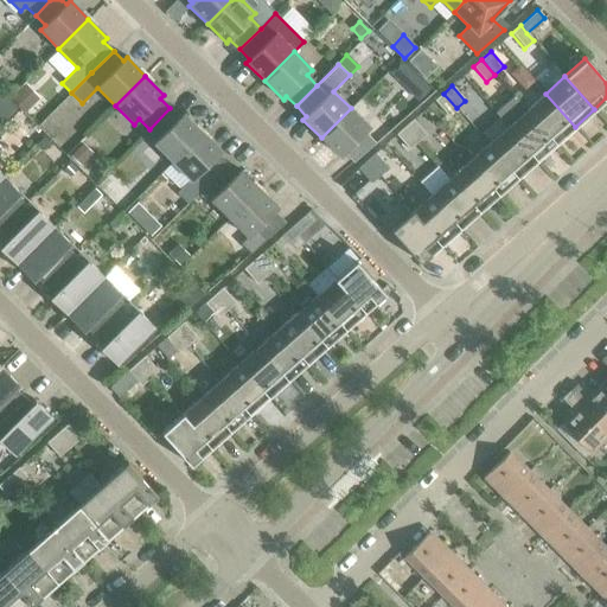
[(24,88),(12,98),(25,112),(37,101),(24,88)]
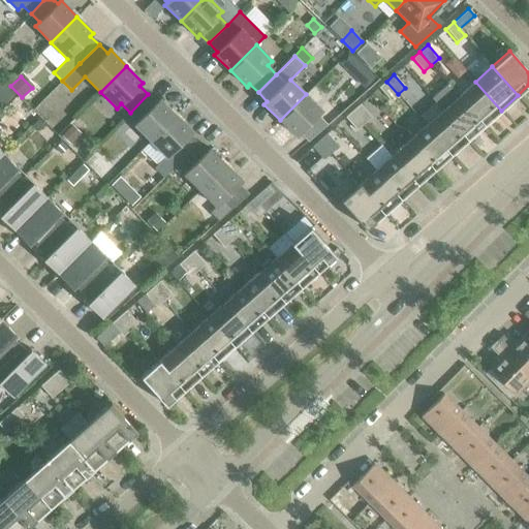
[(398,94),(386,82),(378,88),(391,101),(398,94)]
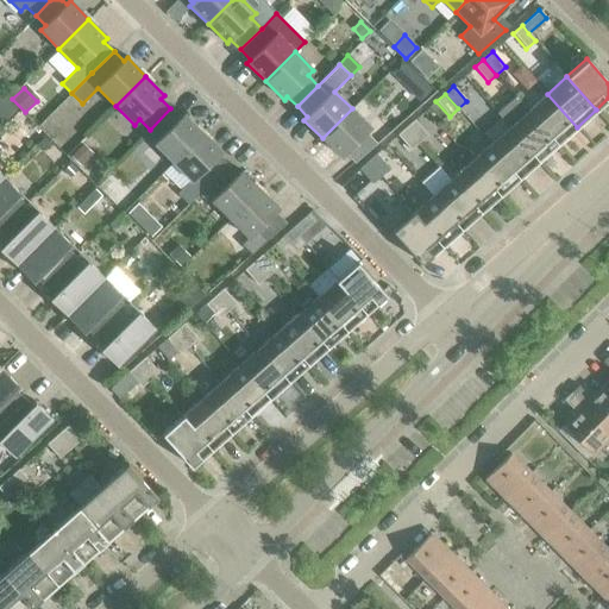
[(547,94),(528,111),(558,144),(577,127),(547,94)]
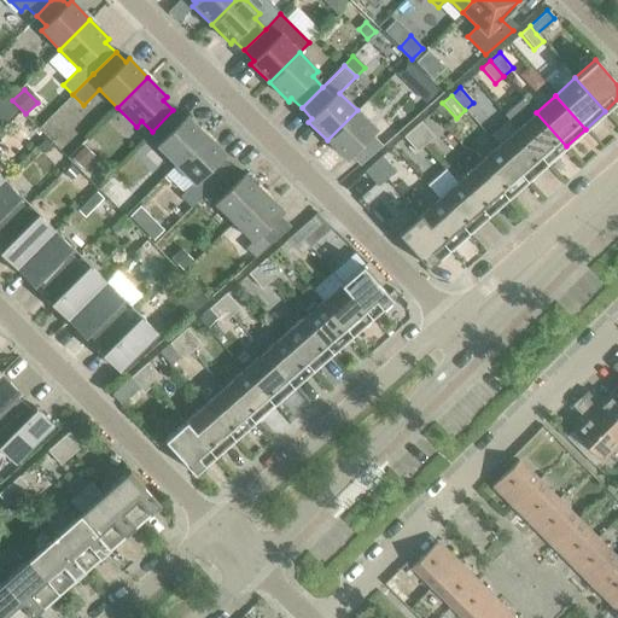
[(157,146),(175,165),(205,135),(186,116),(184,120),(173,110),(152,132),(162,141),(157,146)]
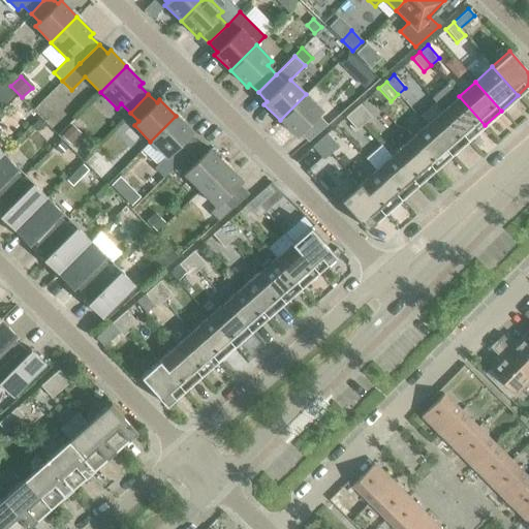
[(306,94),(280,120),(296,136),(299,133),(307,142),(328,125),(317,115),(321,111),(306,94)]
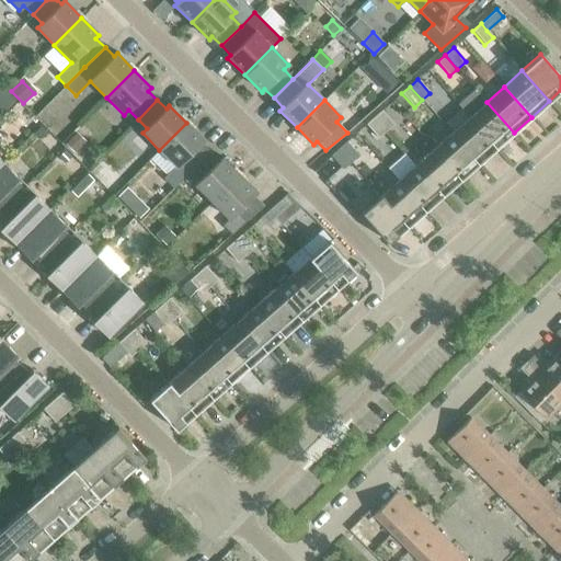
[(487,102),(469,117),(495,148),(514,133),(487,102)]
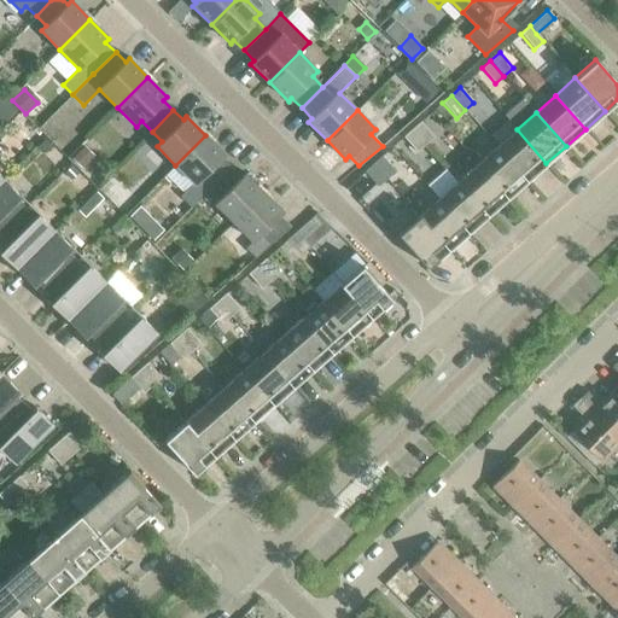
[(420,122),(412,129),(425,145),(433,138),(420,122)]
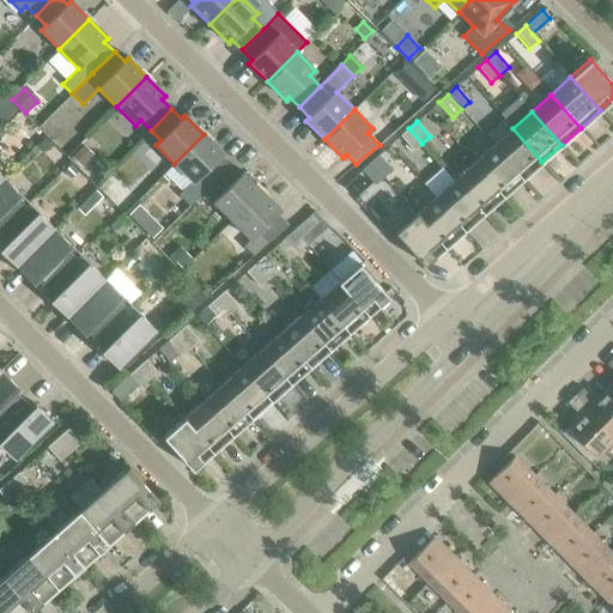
[(485,152),(473,163),(503,196),(522,180),(492,146),(474,125),(467,131),(485,152)]
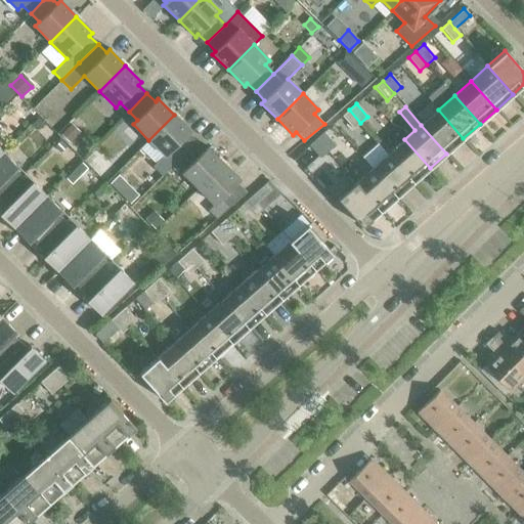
[(360,123),(349,110),(342,117),(353,129),(360,123)]
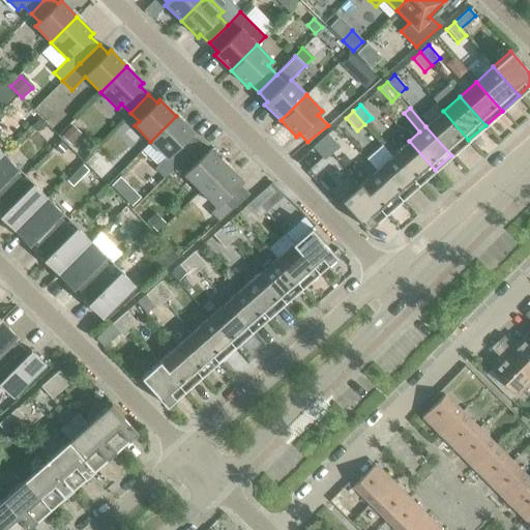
[(443,111),(425,126),(451,155),(468,140),(443,111)]
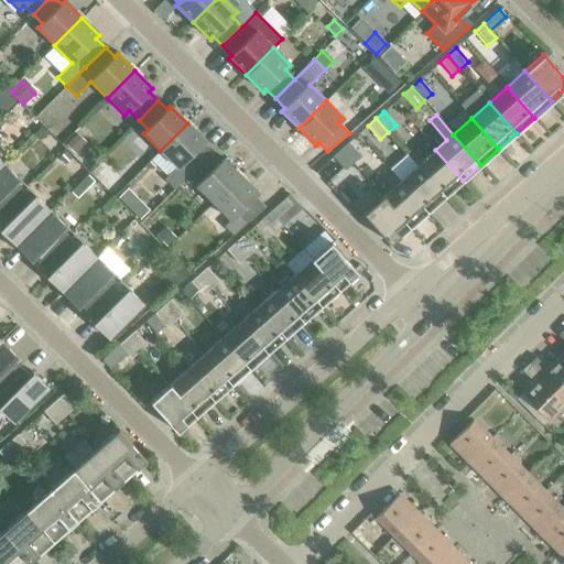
[(182,163),(191,172),(210,153),(202,143),(205,141),(187,123),(160,151),(177,167),(182,163)]
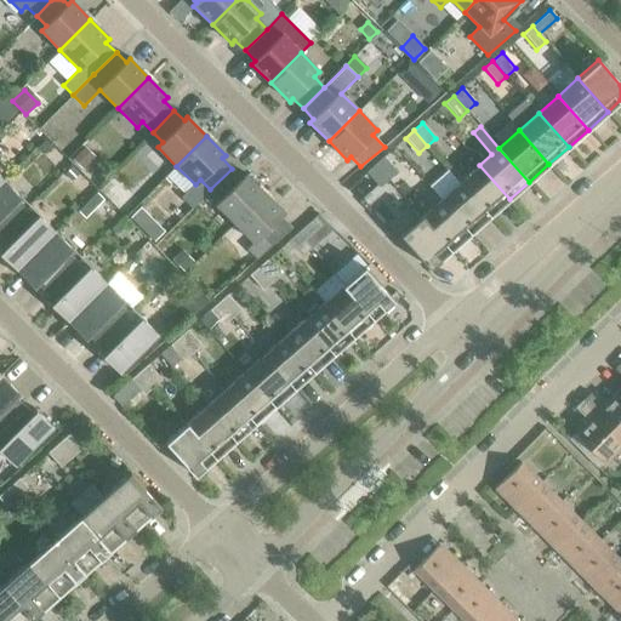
[(45,140),(36,147),(44,154),(51,147),(45,140)]
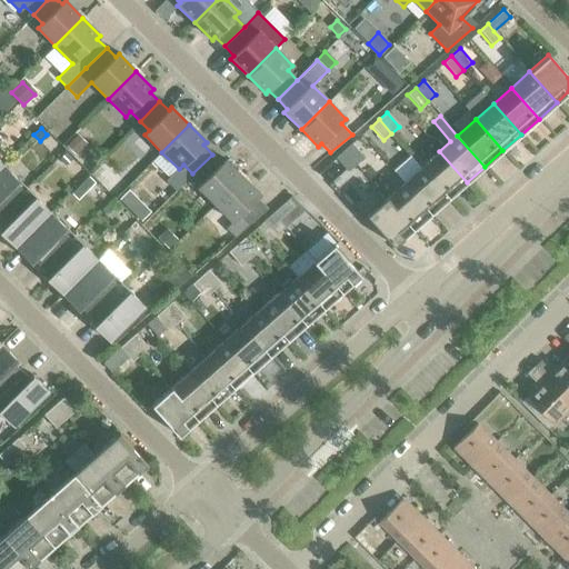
[(77,136),(67,147),(76,155),(86,143),(77,136)]
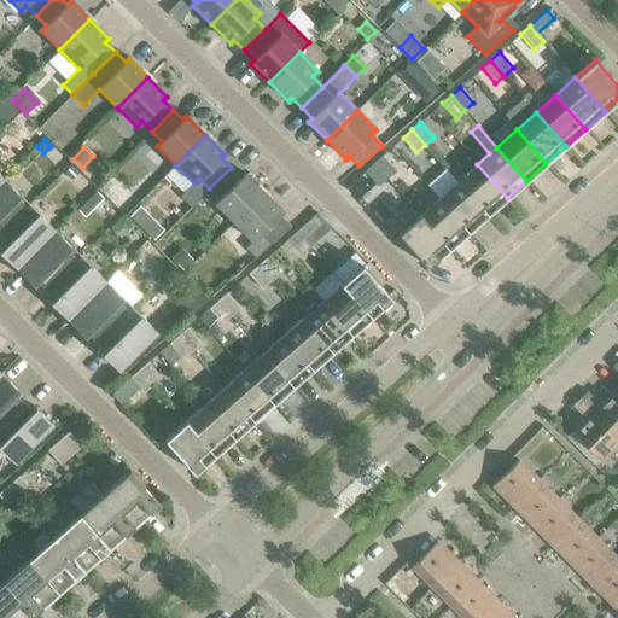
[(382,156),(373,164),(386,180),(395,172),(382,156)]
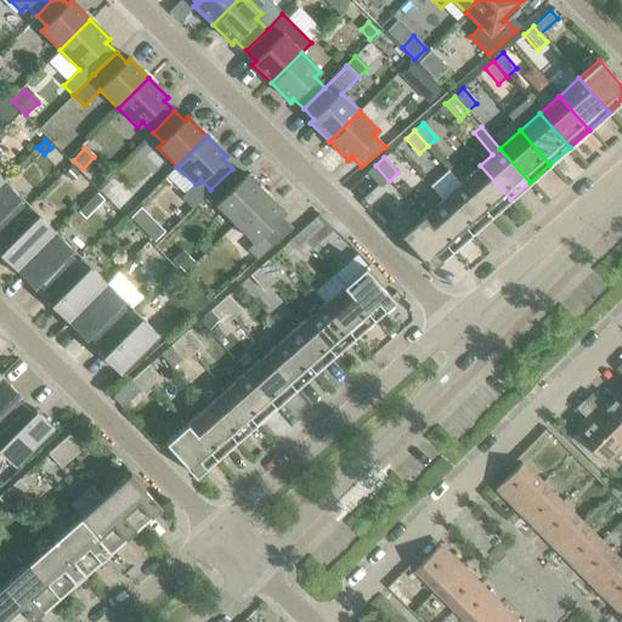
[(389,181),(375,165),(366,173),(379,188),(389,181)]
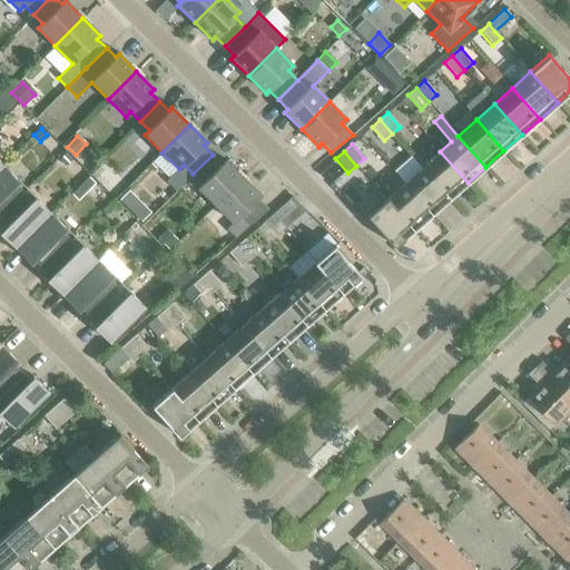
[(440,151),(422,167),(449,198),(468,183),(440,151)]
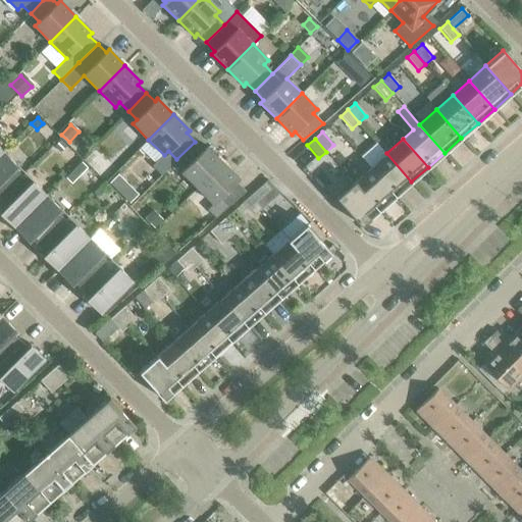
[(60,140),(54,147),(59,152),(66,146),(60,140)]
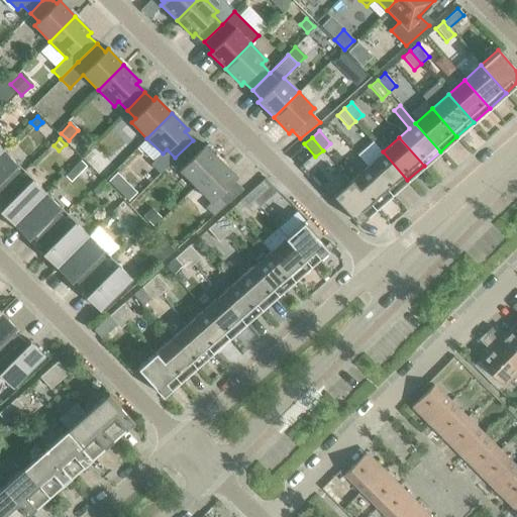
[(179,171),(195,187),(220,162),(204,145),(202,148),(193,140),(175,158),(184,167),(179,171)]
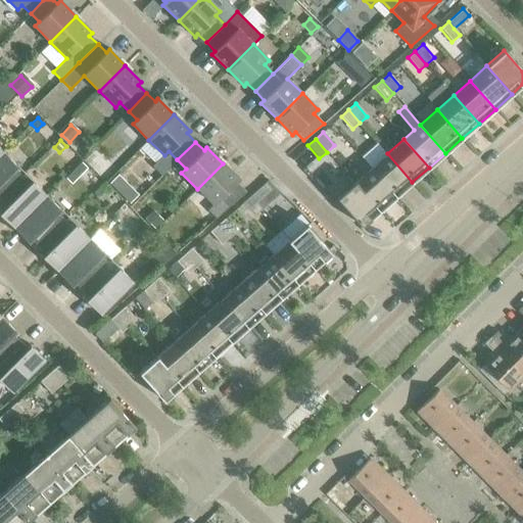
[(0,197),(25,174),(2,152),(0,153),(0,197)]
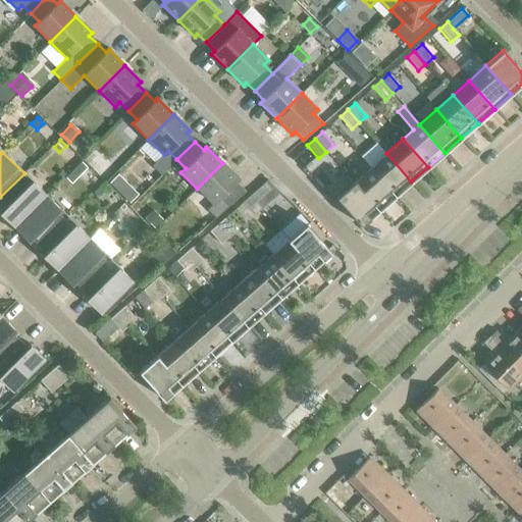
[(386,153),(370,168),(395,197),(411,181),(386,153)]
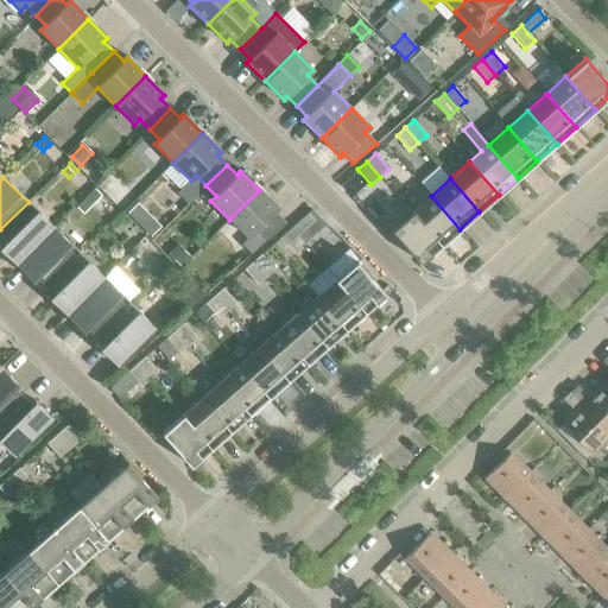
[(94,189),(87,197),(93,203),(101,196),(94,189)]
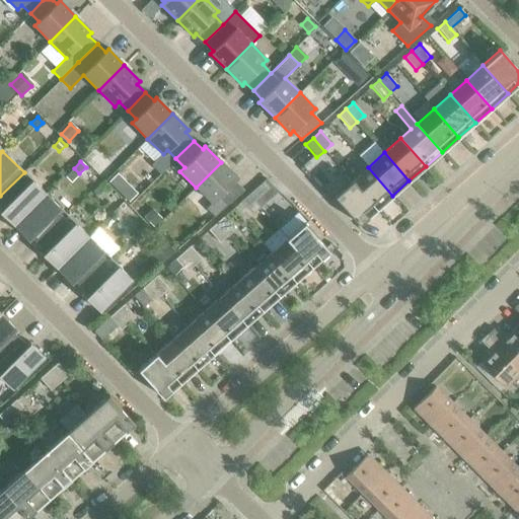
[(221,162),(196,188),(212,203),(216,199),(224,207),(243,191),(234,180),(237,177),(221,162)]
